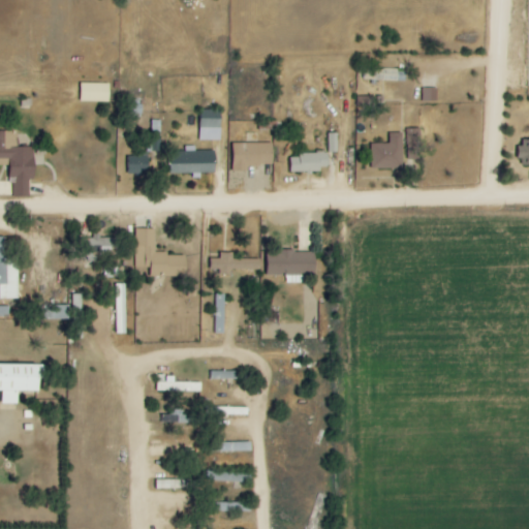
[(364,80),(406,82),(406,70),(364,68),(364,80)]
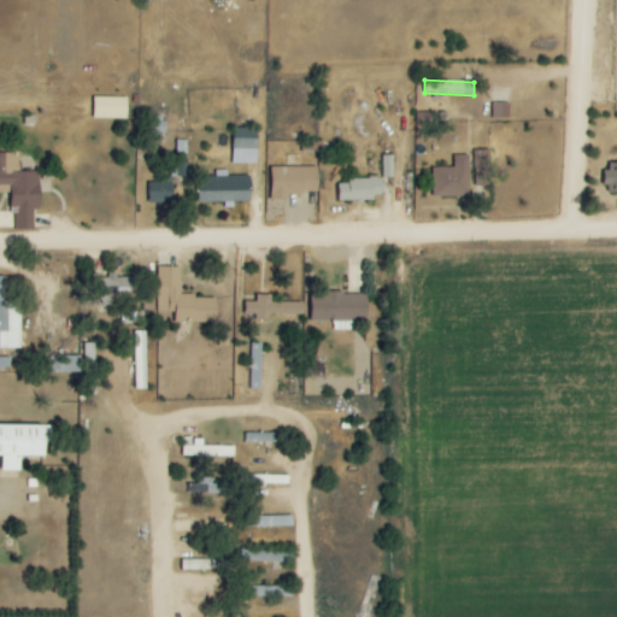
[(94,119),(128,119),(128,98),(94,98),(94,119)]
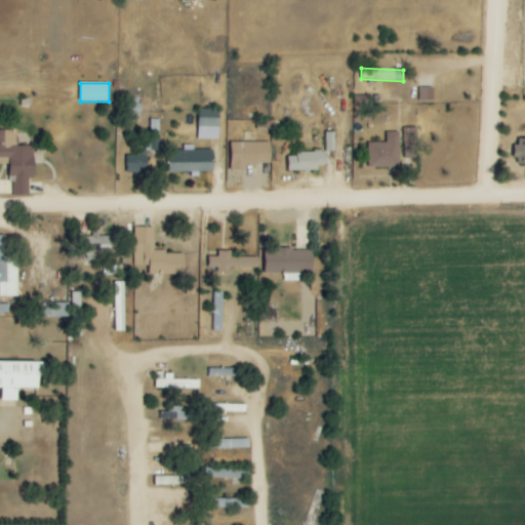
[(420,101),(434,101),(434,88),(420,88),(420,101)]
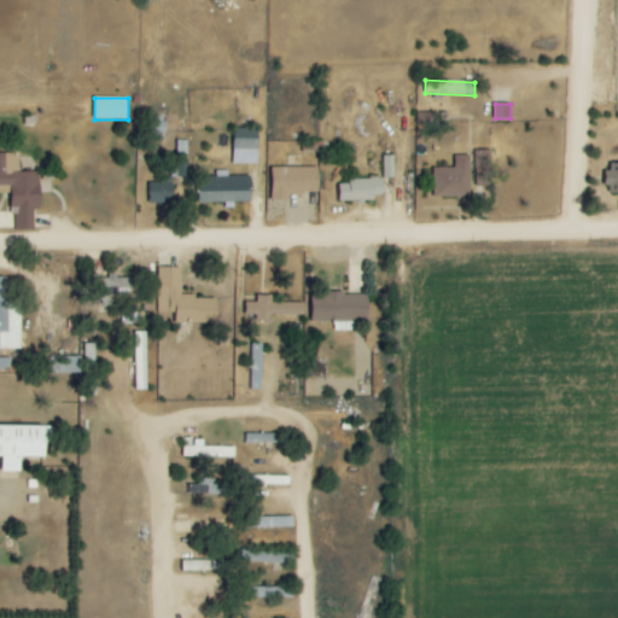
[(258,129),(233,129),(233,164),(257,164),(258,129)]
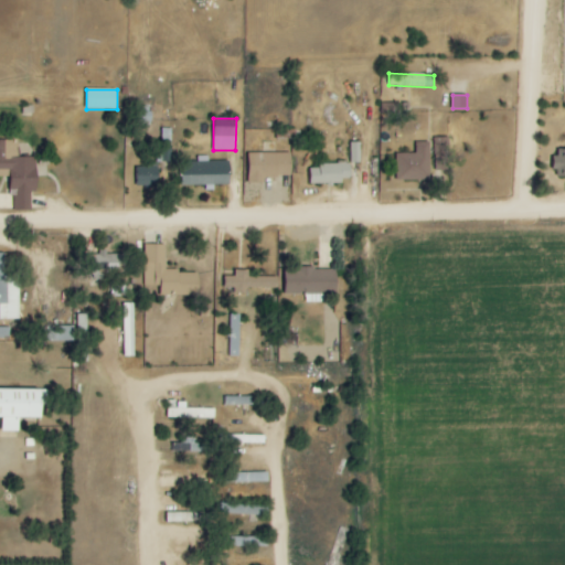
[(450,138),(434,138),(435,170),(451,170),(450,138)]
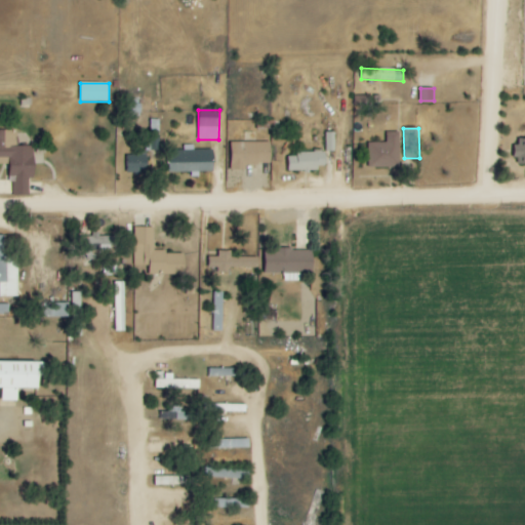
[(0,164),(9,164),(9,184),(13,184),(13,196),(30,196),(29,179),(35,179),(34,147),(16,147),(16,130),(0,130),(0,164)]
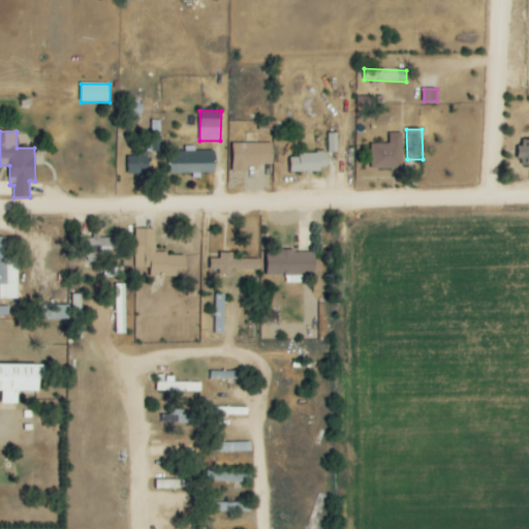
[(390,145),(371,144),(371,168),(402,169),(402,133),(390,132),(390,145)]
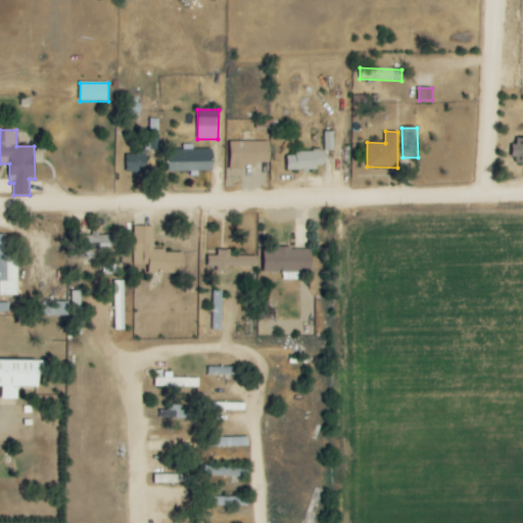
[(333,133),(324,133),(325,151),(333,151),(333,133)]
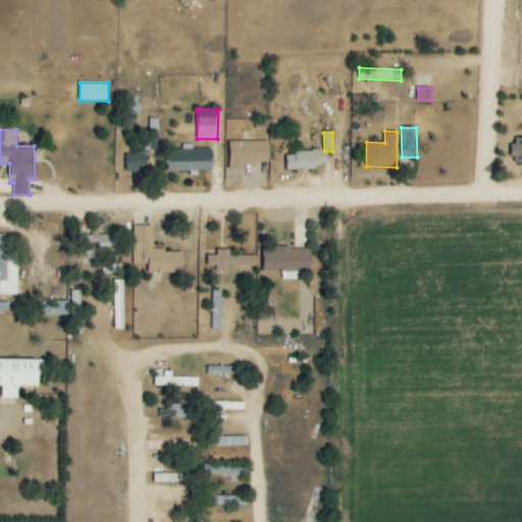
[(229,142),(230,166),(269,165),(268,142),(229,142)]
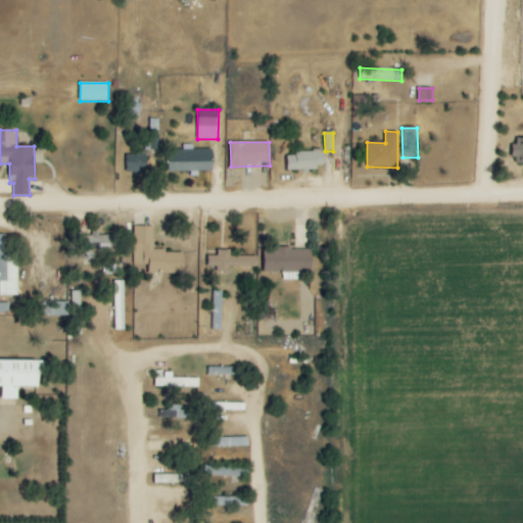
[(212,172),(212,149),(192,150),(192,145),(183,145),(183,151),(168,152),(168,173),(212,172)]
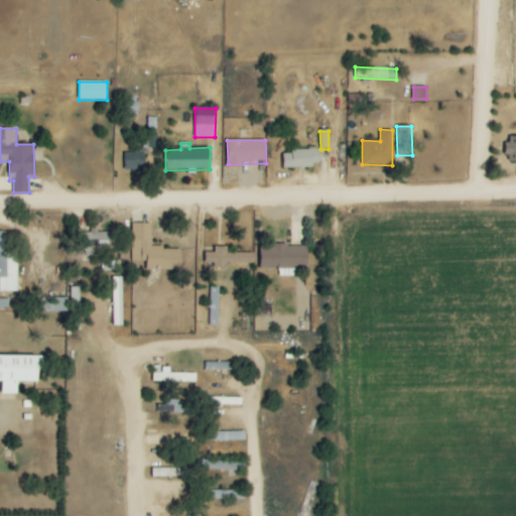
[(125,171),(145,170),(144,150),(125,150),(125,171)]
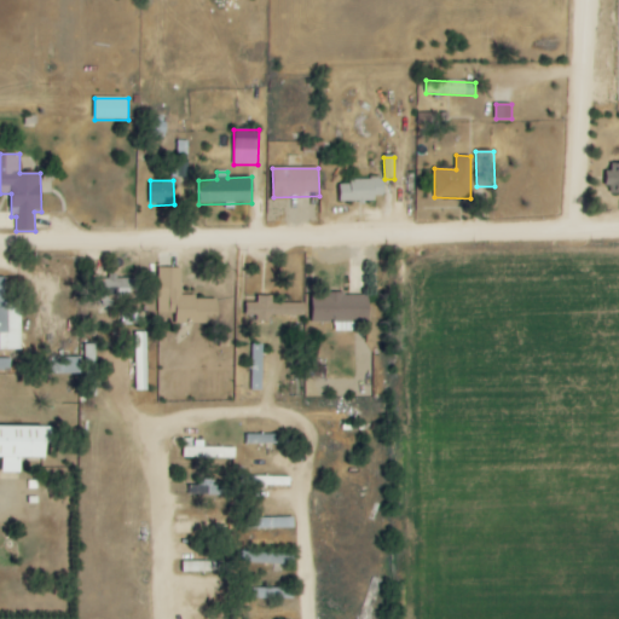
[(340,202),(375,202),(375,196),(383,196),(383,180),(339,181),(340,202)]
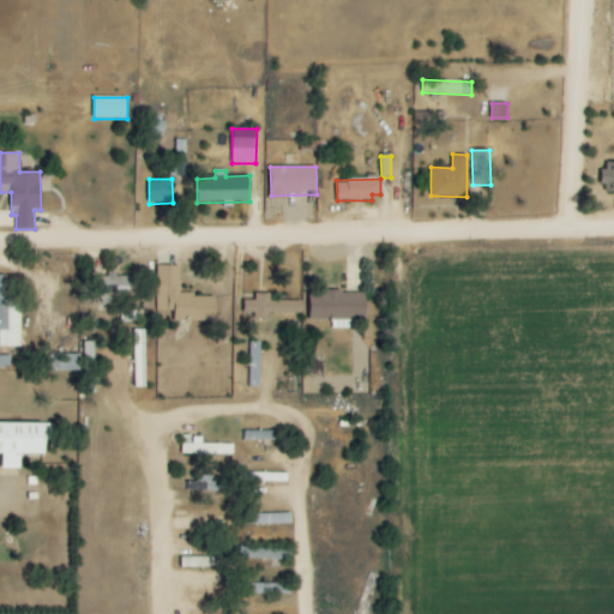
[(180,266),(156,266),(156,311),(175,311),(175,321),(216,321),(216,295),(180,295),(180,266)]
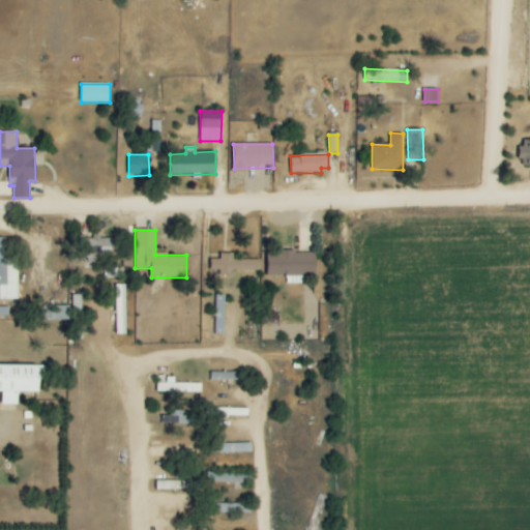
[(0,299),(18,299),(18,257),(4,257),(4,237),(0,237),(0,299)]
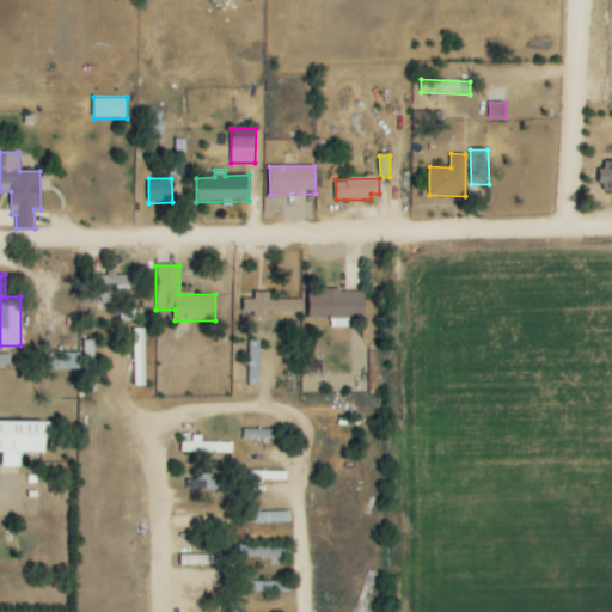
[(102,295),(136,297),(136,276),(103,275),(102,295)]
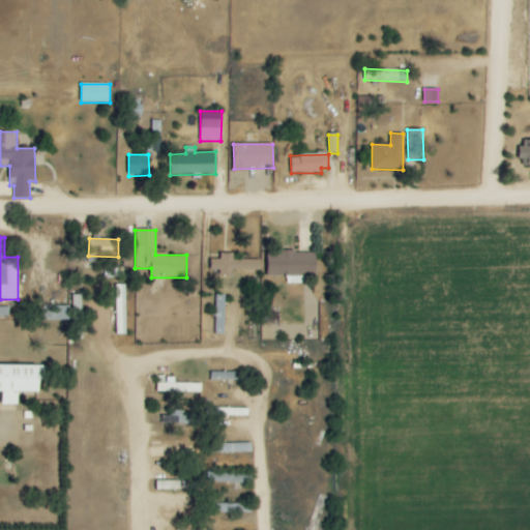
[(267,276),(287,277),(287,284),(304,284),(305,275),(316,275),(317,253),(268,252),(267,276)]
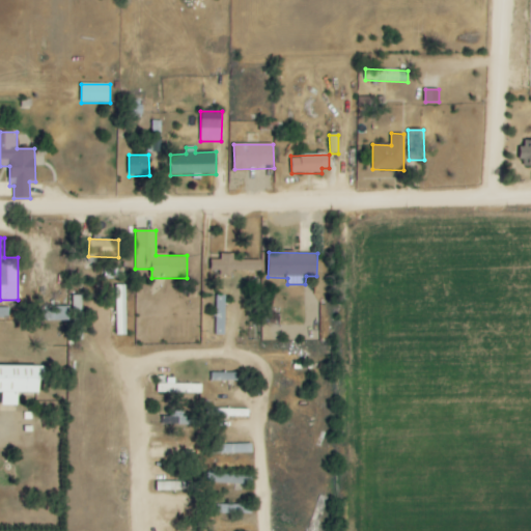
[(234,260),(234,254),(220,254),(220,259),(212,260),(212,270),(220,270),(220,273),(261,273),(261,260),(234,260)]
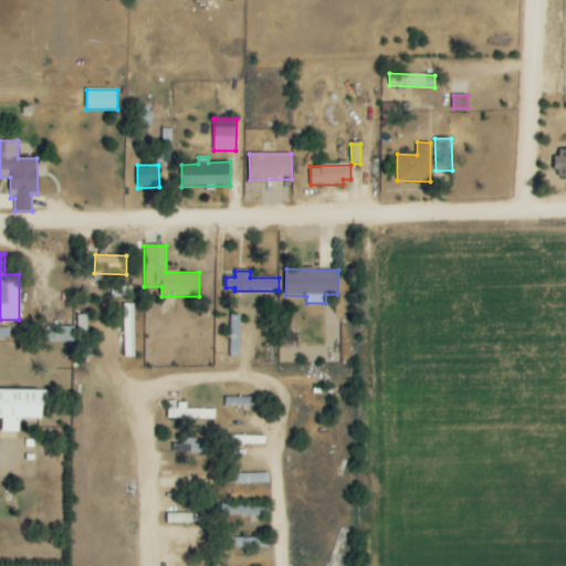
[(133,304),(122,305),(124,357),(135,357),(133,304)]
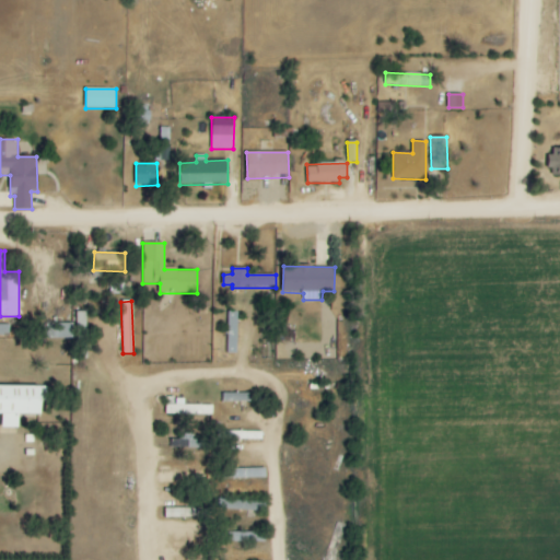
[(86,312),(76,312),(77,358),(88,358),(86,312)]
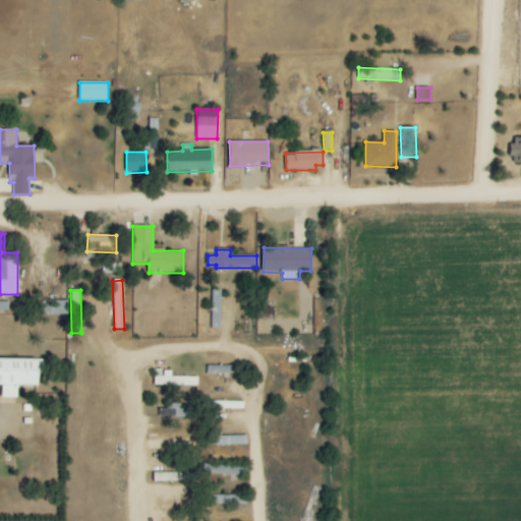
[(213,315),(220,316),(222,292),(214,292),(213,315)]
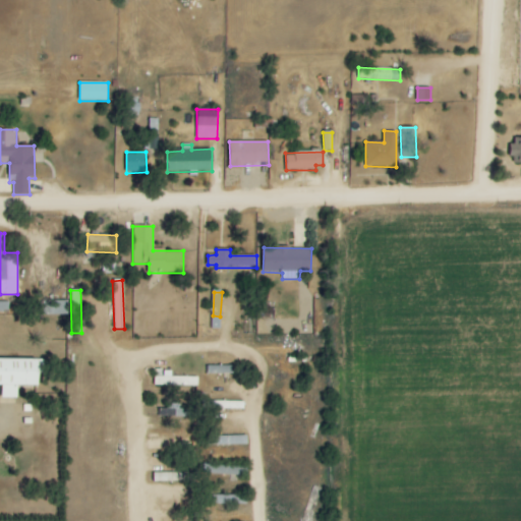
[(68,301),(43,301),(43,315),(68,315),(68,301)]
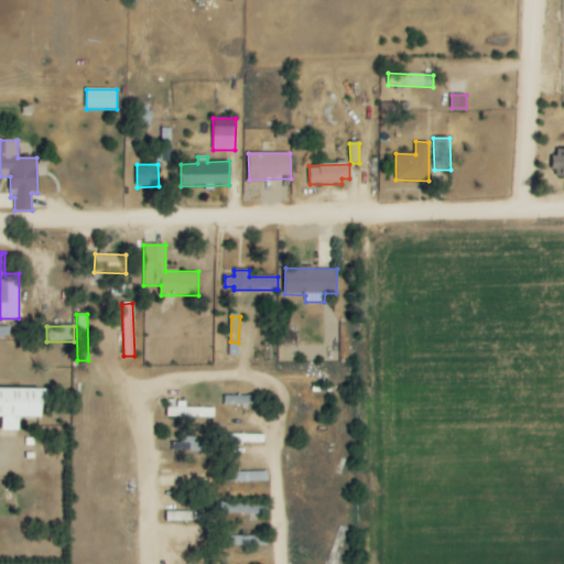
[(0,416),(2,416),(2,431),(19,432),(19,418),(42,418),(42,389),(0,389),(0,416)]
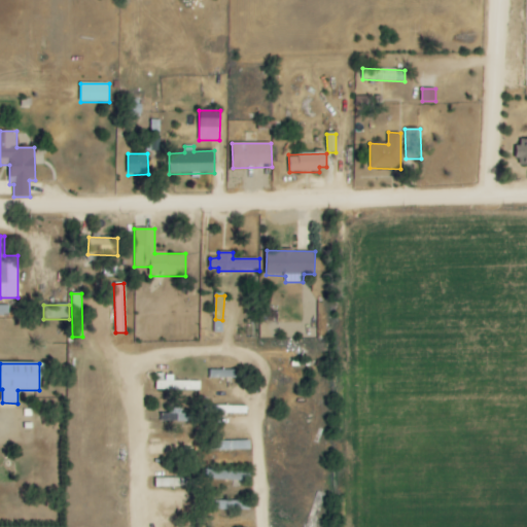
[(155,389),(200,391),(201,382),(173,381),(174,375),(162,375),(162,380),(155,380),(155,389)]
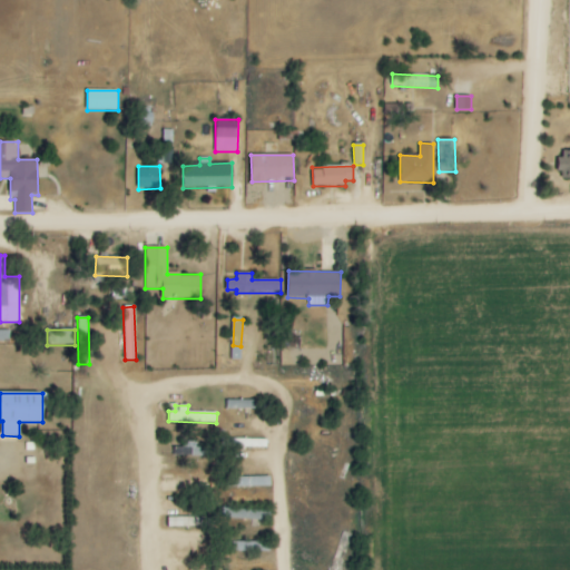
[(196,448),(196,444),(175,444),(175,457),(215,458),(215,448),(196,448)]
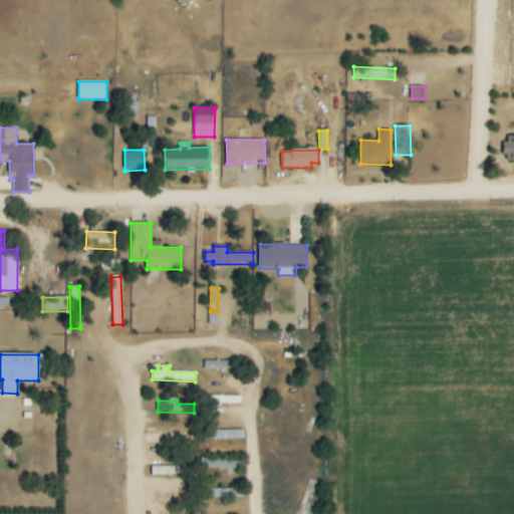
[(245,439),(244,430),(214,431),(215,440),(245,439)]
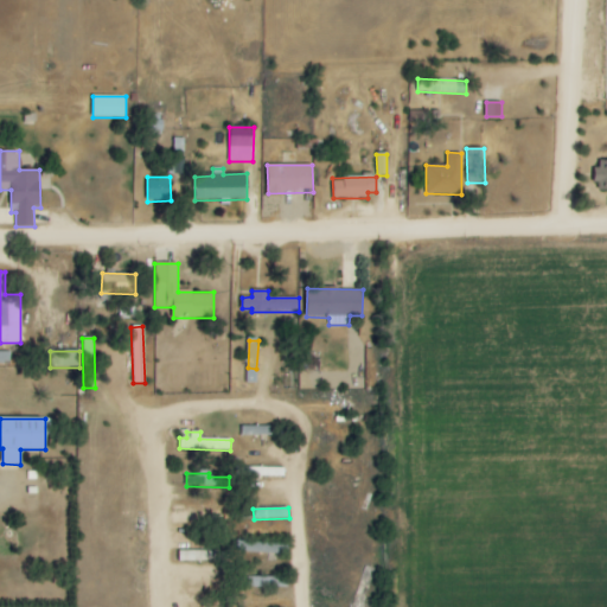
[(289,554),(289,543),(237,542),(237,553),(289,554)]
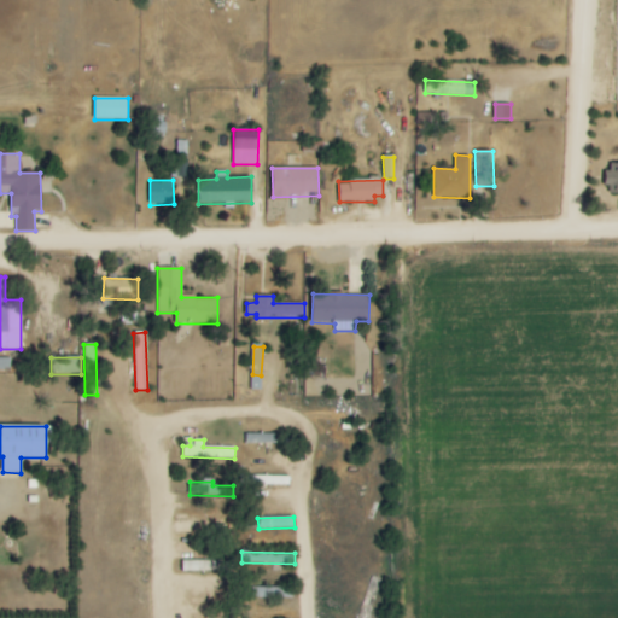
[(232,560),(181,561),(182,572),(232,571),(232,560)]
